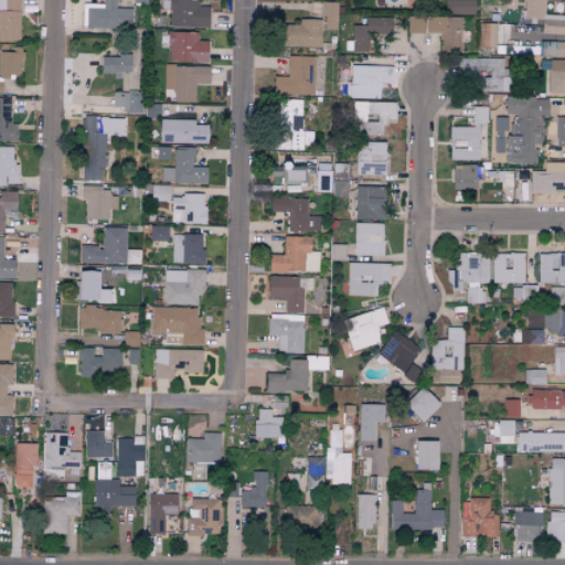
[(19,0),(19,41),(0,41),(0,0),(19,0)]
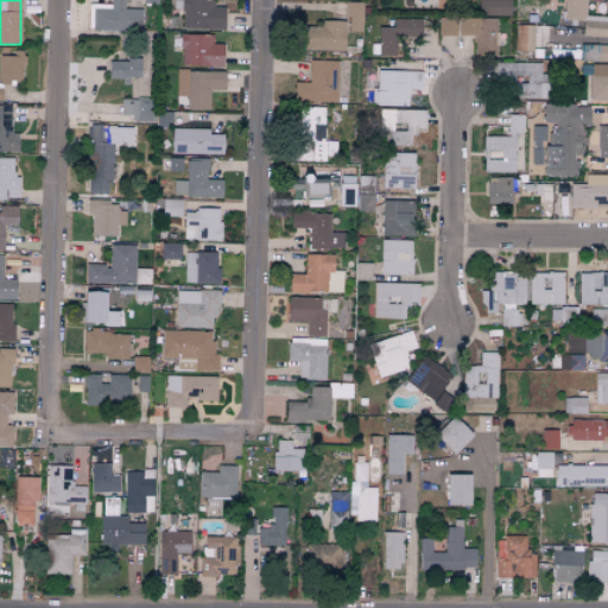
[(111,5),(111,0),(124,0),(124,8),(141,10),(141,31),(124,31),(124,33),(115,33),(115,31),(93,31),(93,27),(88,27),(89,4),(111,5)]
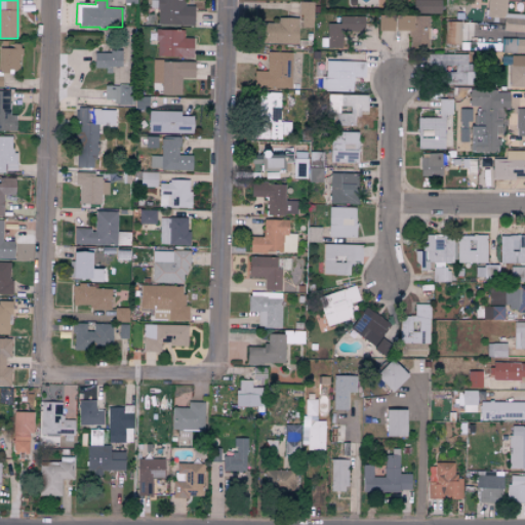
[(185,0),(185,6),(194,6),(194,26),(179,26),(179,27),(159,27),(159,25),(158,25),(158,10),(156,10),(156,8),(150,8),(150,0),(185,0)]
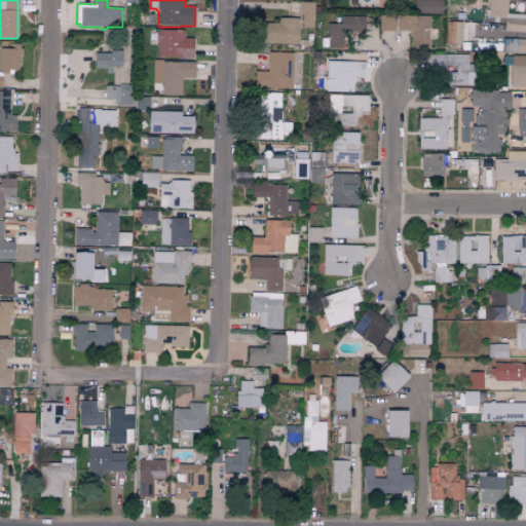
[(414,0),(442,0),(442,13),(414,13),(414,0)]
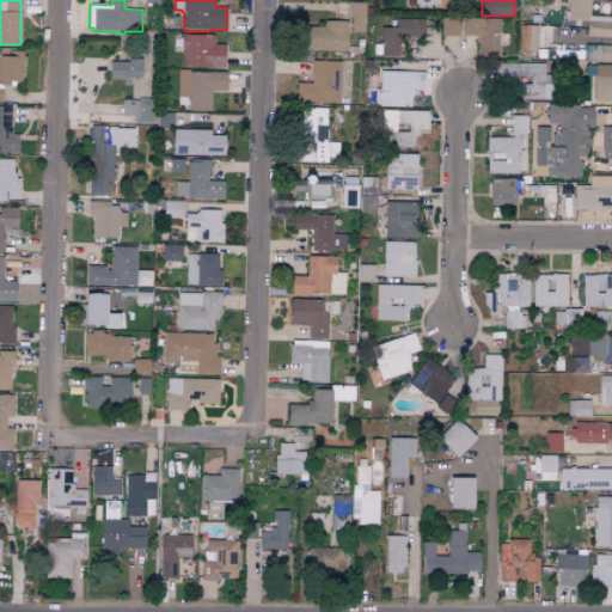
[(611,37),(587,36),(588,22),(580,20),(580,26),(574,25),(574,20),(568,20),(568,0),(591,0),(591,16),(611,17),(611,37)]
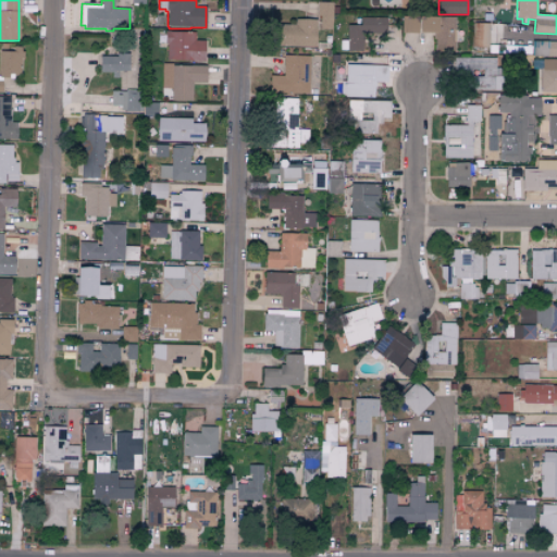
[(320,28),(332,29),(332,2),(317,2),(316,16),(320,16),(320,28)]
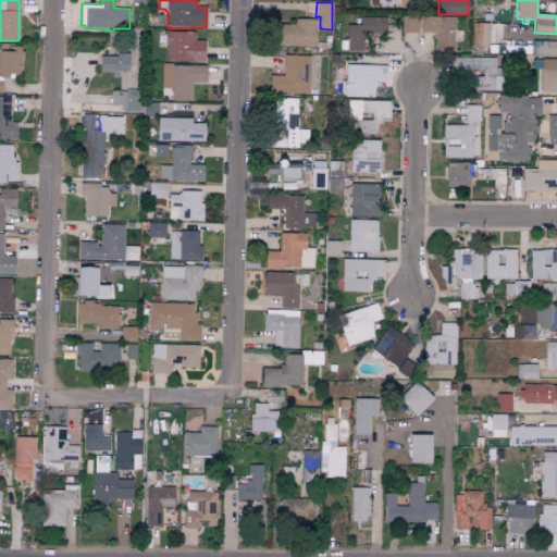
[(417,16),(401,16),(400,33),(417,33),(417,16)]
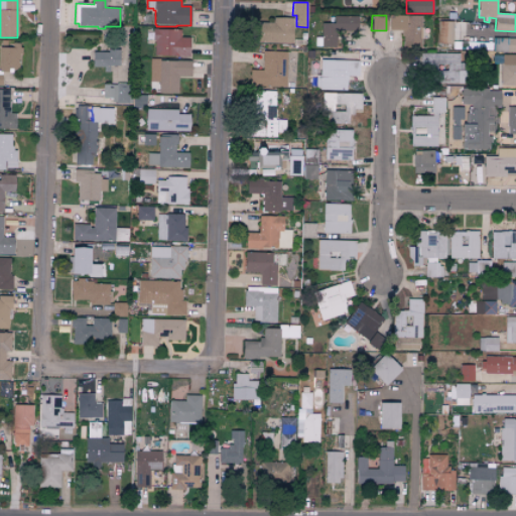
[(389,15),(422,16),(421,48),(403,48),(403,36),(401,36),(401,30),(389,30),(389,15)]
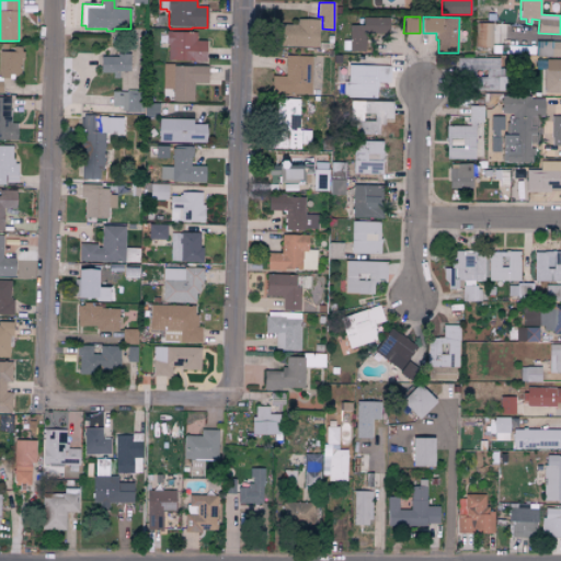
[(364,18),(389,18),(389,34),(365,33),(365,52),(350,52),(350,50),(342,50),(343,41),(350,41),(350,25),(364,25),(364,18)]
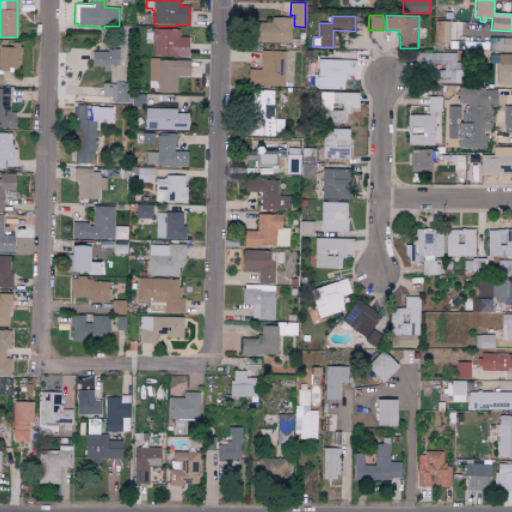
[(271,17),(291,18),(290,43),(249,41),(249,22),(271,23),(271,17)]
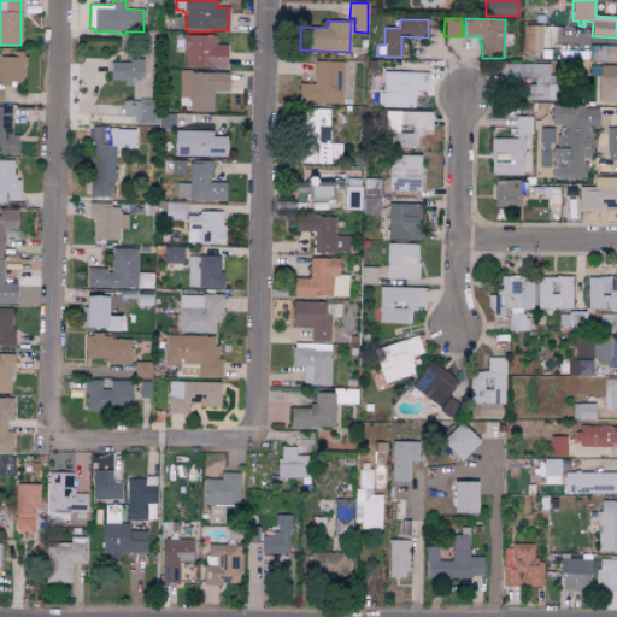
[(523,25),(541,25),(541,50),(541,52),(523,52),(523,25)]
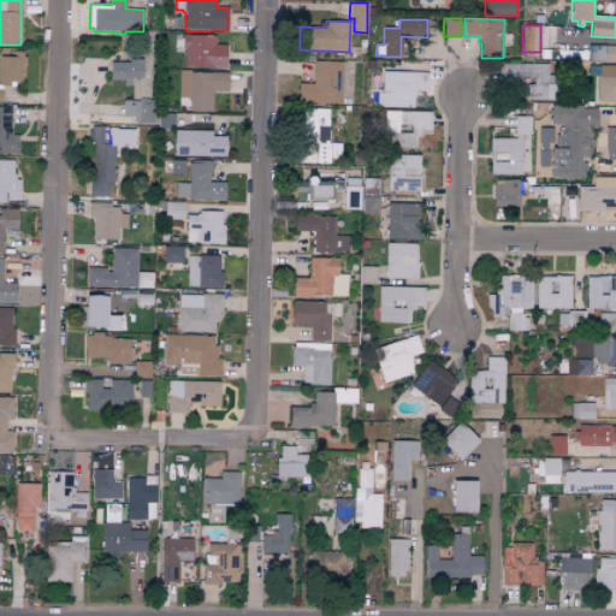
[(540,48),(554,48),(554,27),(540,27),(540,48)]
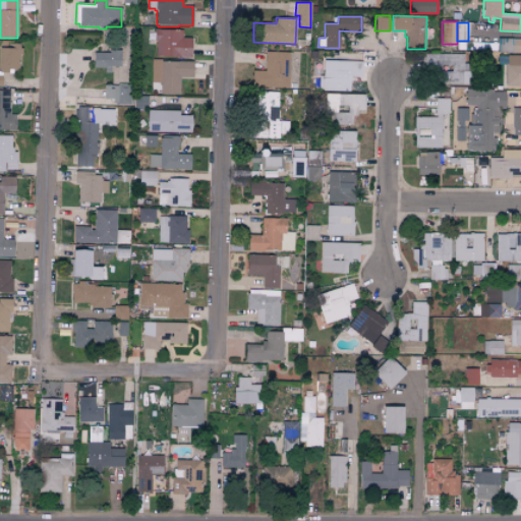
[(154,29),(159,30),(182,31),(182,38),(191,38),(191,57),(156,56),(156,41),(154,41),(154,31),(154,29)]
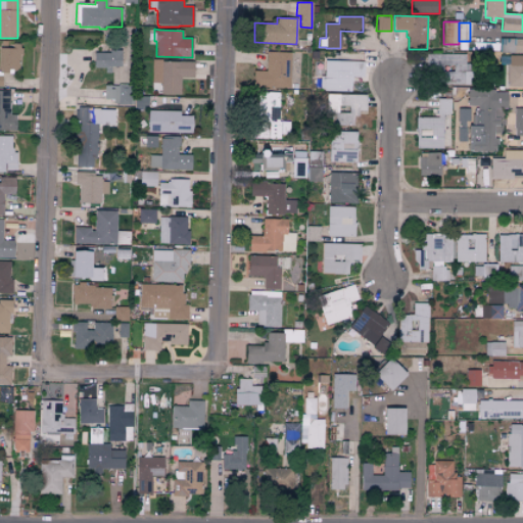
[(522,39),(522,52),(500,52),(501,39),(522,39)]
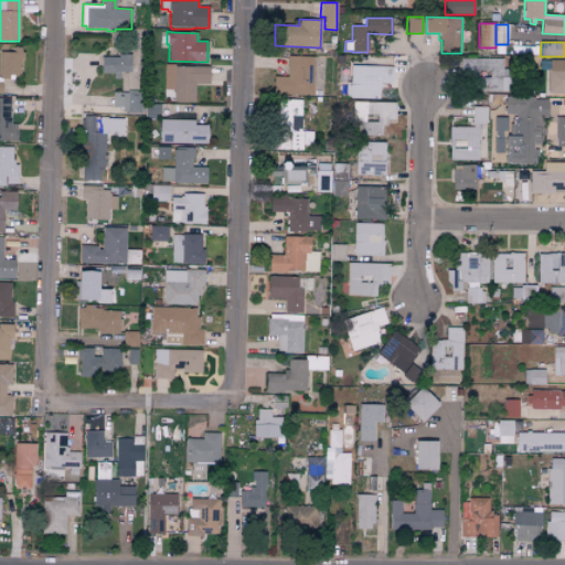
[(1,94),(0,93),(0,52),(13,52),(13,48),(21,48),(21,52),(23,52),(23,60),(21,60),(20,75),(13,75),(12,80),(2,80),(1,94)]
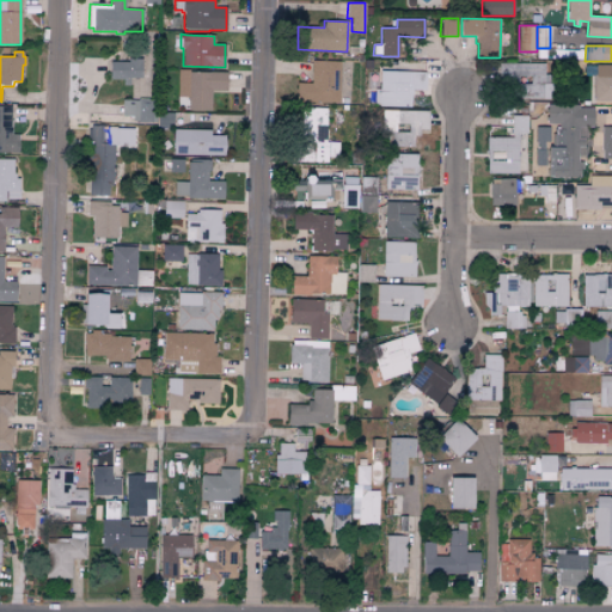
[(129,78),(129,86),(123,86),(123,79),(109,79),(110,62),(128,62),(128,59),(140,59),(140,62),(141,62),(141,78),(129,78)]
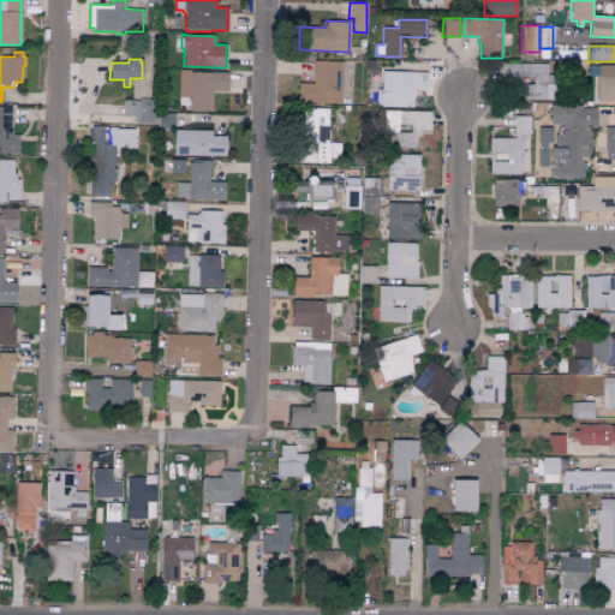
[(342,63),(340,103),(297,101),(298,83),(312,84),(314,61),(342,63)]
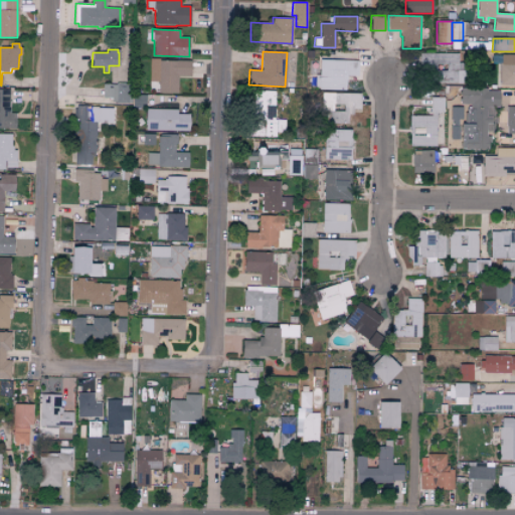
[(459,53),(459,62),(464,62),(464,70),(468,70),(468,82),(419,82),(419,53),(459,53)]
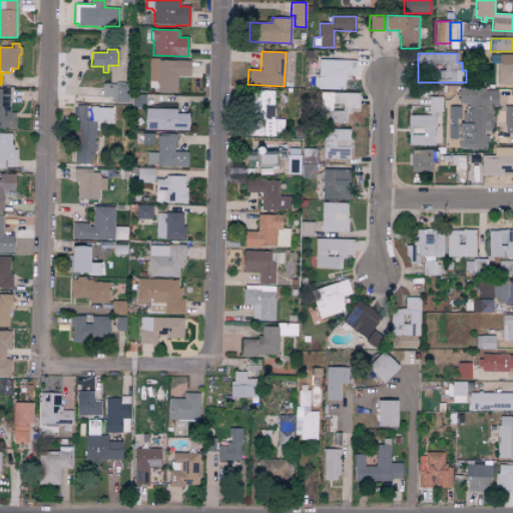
[(512,84),(498,84),(499,64),(490,63),(490,55),(500,55),(500,54),(512,54),(512,84)]
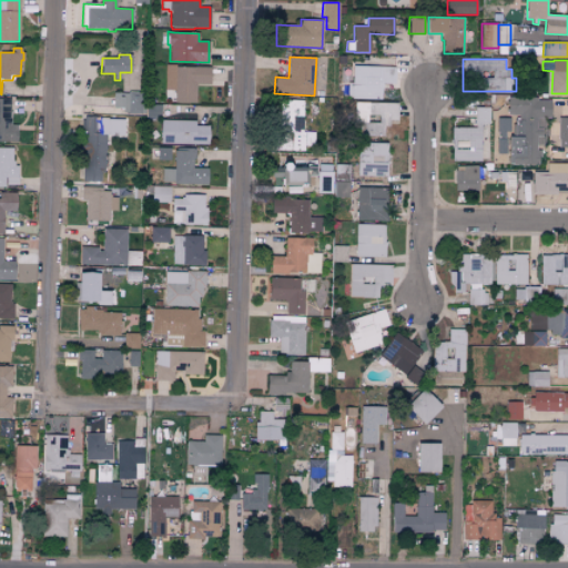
[(211,68),(210,84),(196,84),(195,103),(174,102),(174,101),(174,90),(165,90),(165,64),(175,64),(175,67),(194,68),(194,67),(211,68)]
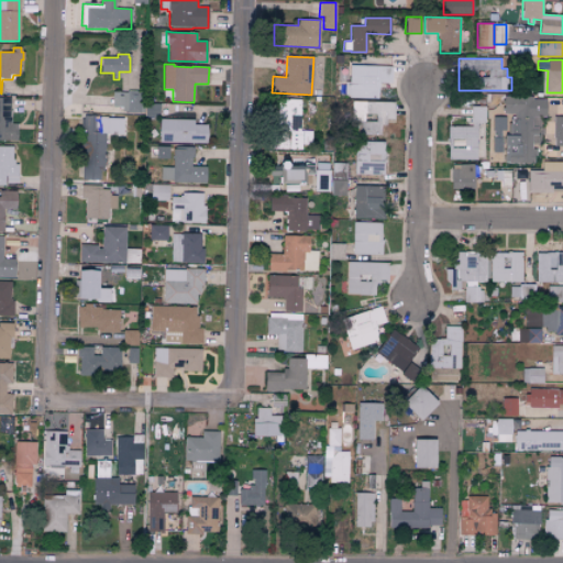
[(392,66),(392,83),(378,83),(378,98),(349,98),(349,95),(344,95),(344,83),(350,83),(350,65),(392,66)]
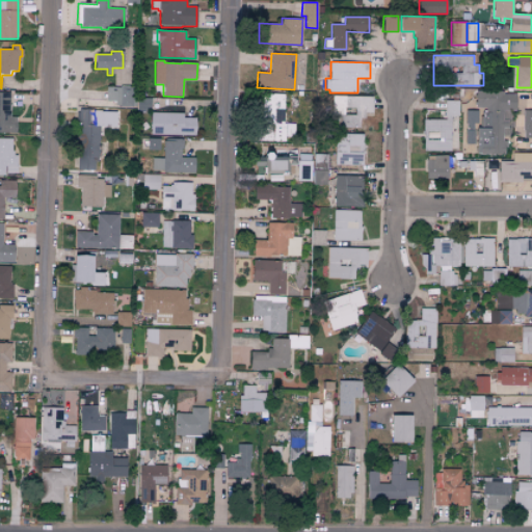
[(120,107),(120,106),(115,105),(115,101),(106,101),(106,87),(116,87),(116,86),(133,86),(133,98),(136,98),(135,107),(132,107),(120,107)]
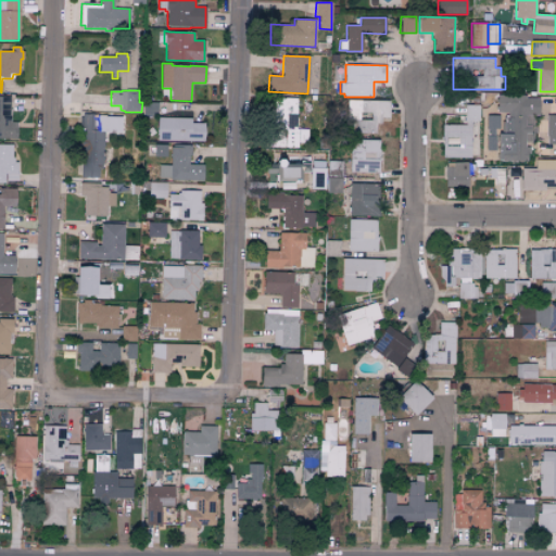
[(498,133),(502,133),(502,122),(504,122),(504,118),(508,118),(508,113),(497,113),(497,110),(495,110),(495,106),(497,106),(498,96),(526,96),(526,99),(540,99),(539,115),(534,115),(534,126),(538,126),(538,134),(533,134),(533,143),(526,143),(526,147),(530,147),(530,154),(528,154),(527,161),(522,161),(522,162),(518,162),(518,161),(517,161),(517,163),(514,163),(514,162),(509,162),(509,161),(507,161),(507,162),(502,162),(502,161),(498,161),(498,133)]
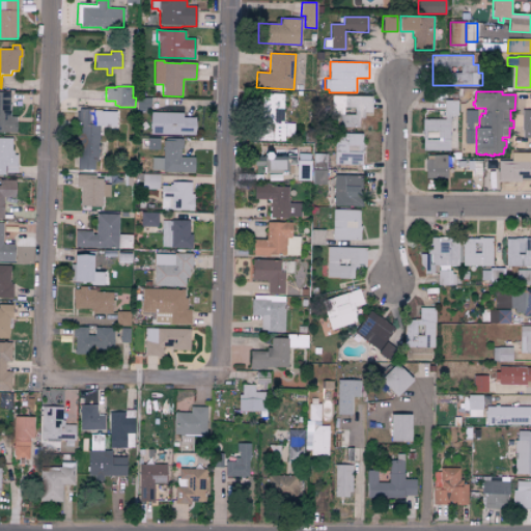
[(16,133),(8,133),(0,132),(0,92),(6,92),(9,92),(9,104),(10,104),(9,117),(16,117),(16,133)]
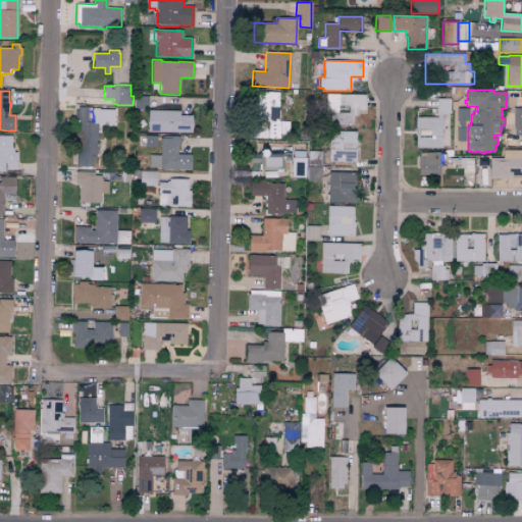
[(278,93),(277,121),(289,122),(289,134),(279,134),(279,139),(249,138),(249,122),(257,122),(257,92),(278,93)]
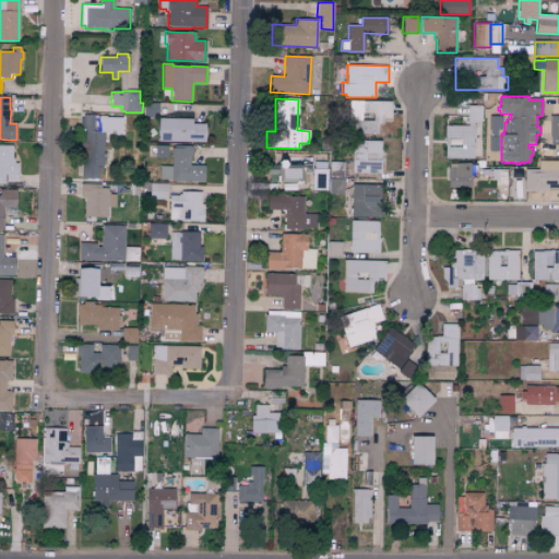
[(349,100),(391,102),(391,119),(383,119),(383,125),(378,125),(378,133),(348,133),(349,100)]
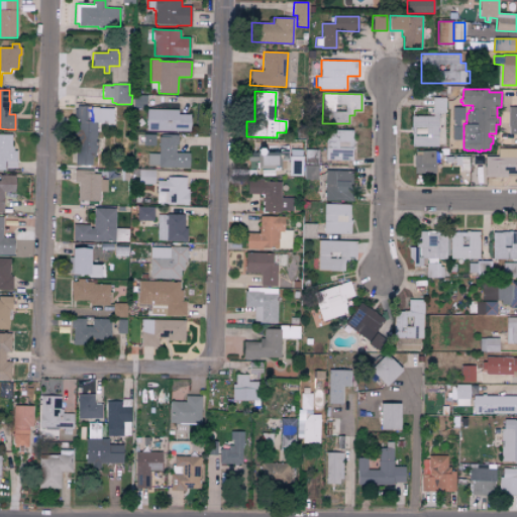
[(146,95),(146,108),(132,107),(132,95),(146,95)]
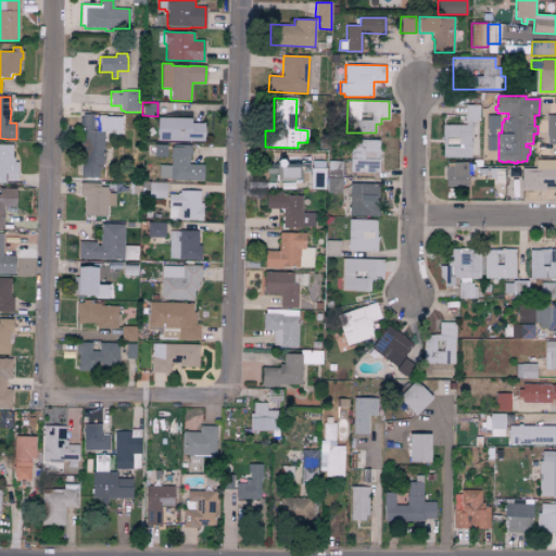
[(441,137),(442,137),(442,125),(466,125),(466,105),(479,105),(479,121),(470,121),(470,158),(443,158),(443,140),(441,140),(441,137)]
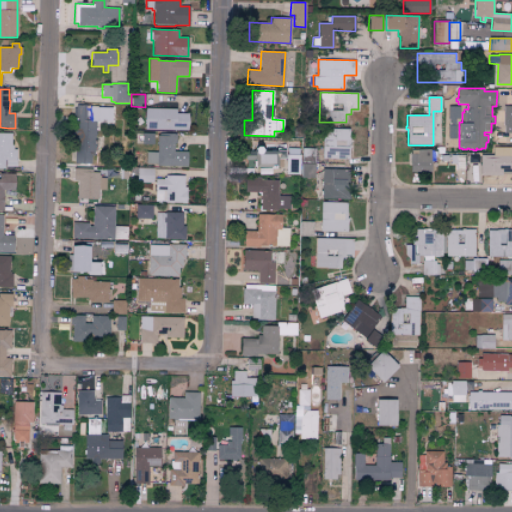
[(74,163),(76,105),(91,106),(97,107),(112,108),(111,123),(96,122),(95,152),(94,152),(94,156),(91,156),(91,164),(74,163)]
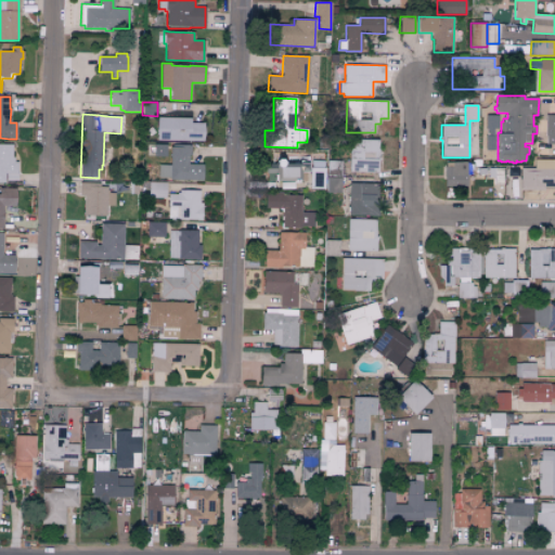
[(485,150),(495,150),(495,116),(485,115),(485,150)]
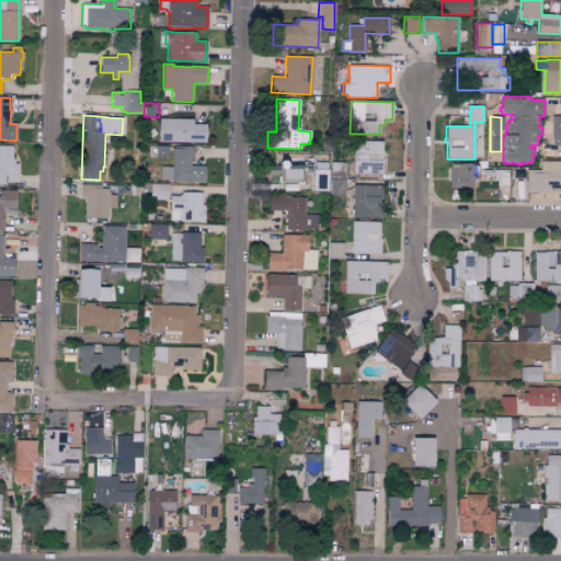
[(551,116),(560,116),(560,146),(552,146),(552,138),(551,138),(551,116)]
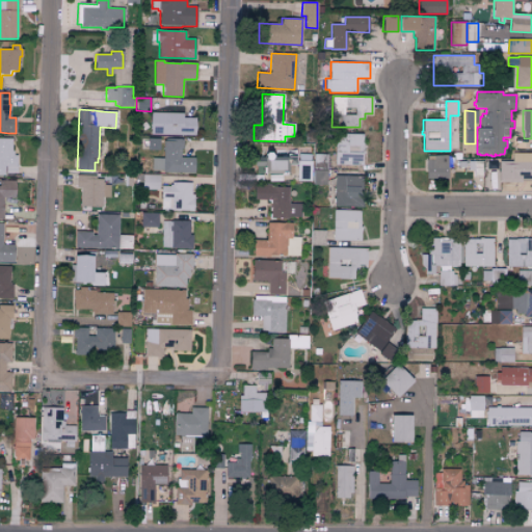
[(183,113),(183,117),(195,118),(194,135),(151,134),(151,112),(183,113)]
